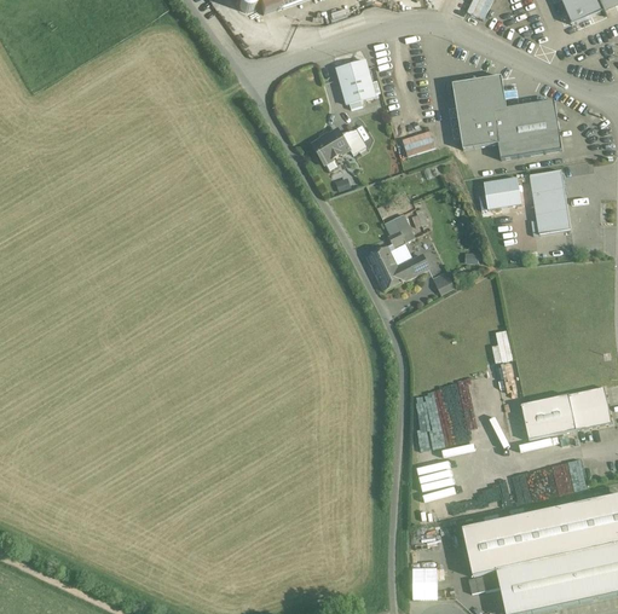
[(561,0),(571,23),(604,9),(604,7),(600,0),(561,0)]
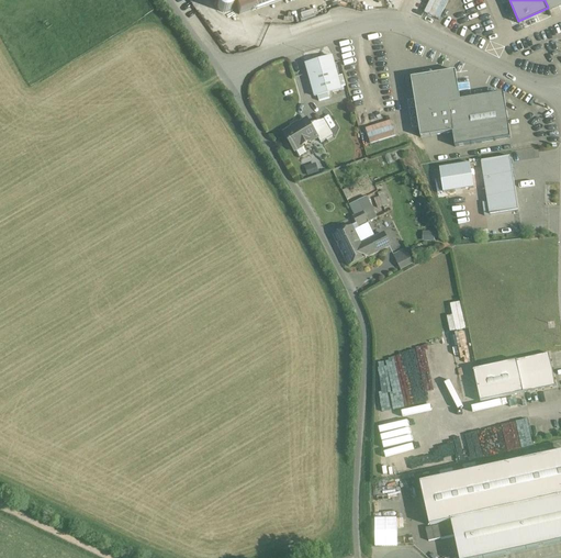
[(331,53),(304,60),(314,93),(340,86),(331,53)]
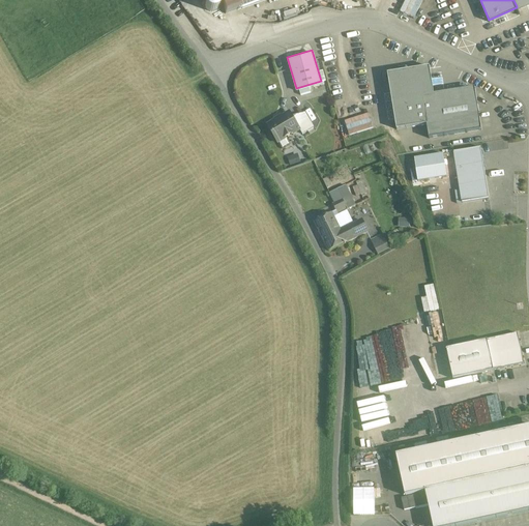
[(387,70),(390,94),(391,97),(433,91),(429,63),(387,70)]
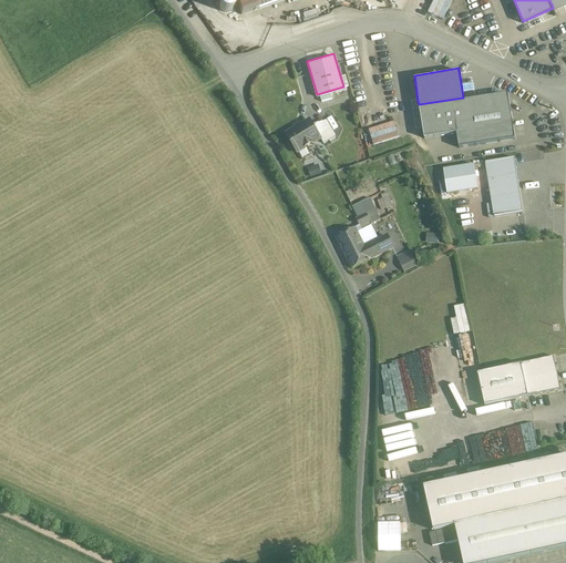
[(507,91),(466,96),(466,98),(451,100),(458,144),(514,135),(507,91)]
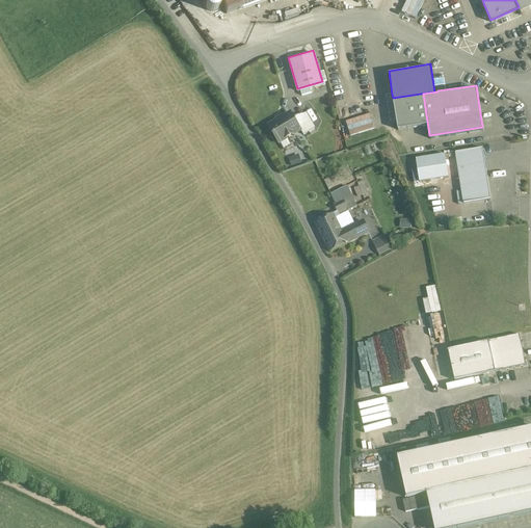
[(427,122),(426,113),(423,94),(393,98),(397,127),(427,122)]
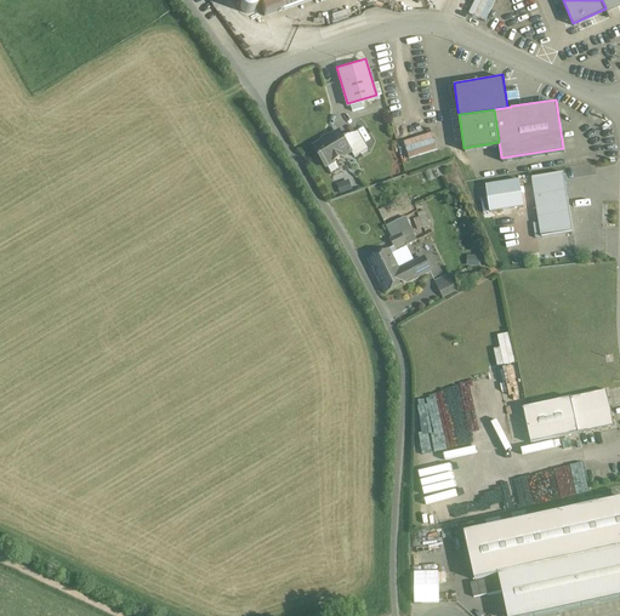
[(339,129),(329,133),(328,132),(320,136),(322,138),(313,143),(324,163),(350,147),(339,129)]
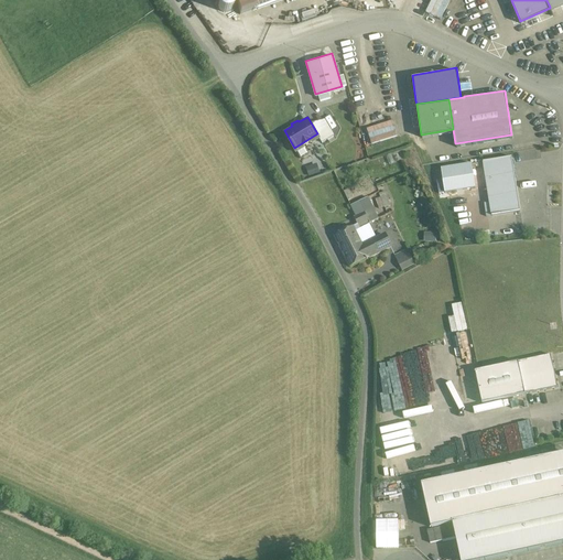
[(519,207),(518,201),(510,154),(483,159),(490,212),(519,207)]
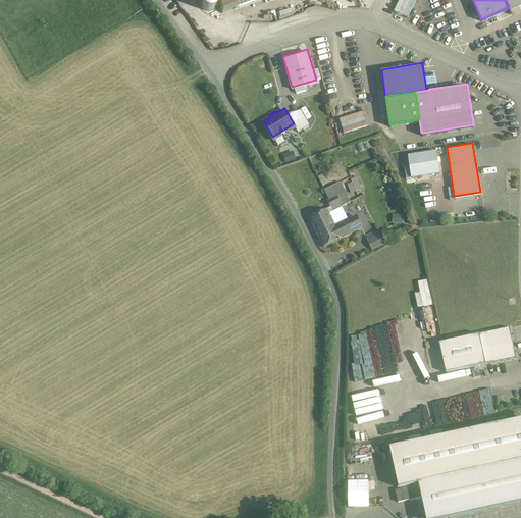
[(287,160),(296,155),(292,147),(282,152),(287,160)]
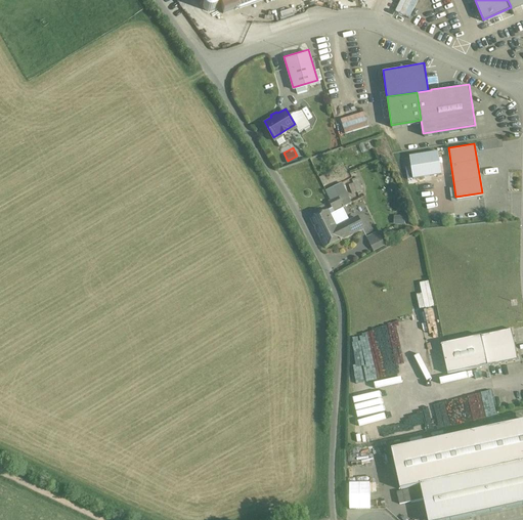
[(324,172),(318,174),(322,181),(328,178),(324,172)]
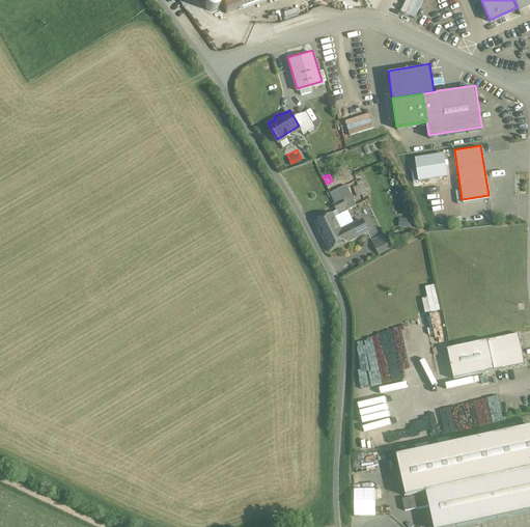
[(362,177),(357,179),(358,183),(361,191),(367,189),(362,177)]
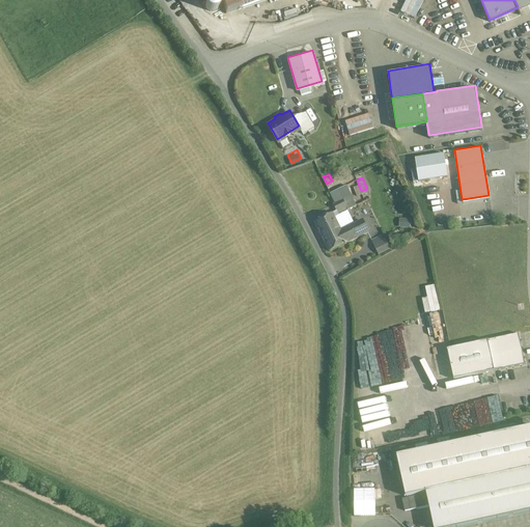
[(346,182),(329,190),(335,201),(342,197),(344,196),(342,193),(349,191),(350,194),(352,193),(346,182)]
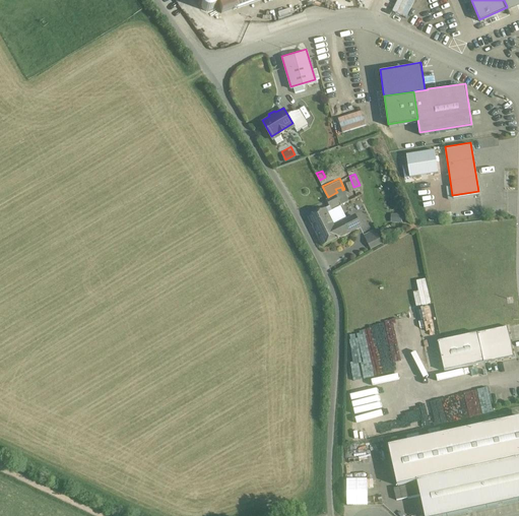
[(350,179),(344,181),(348,189),(353,187),(350,179)]
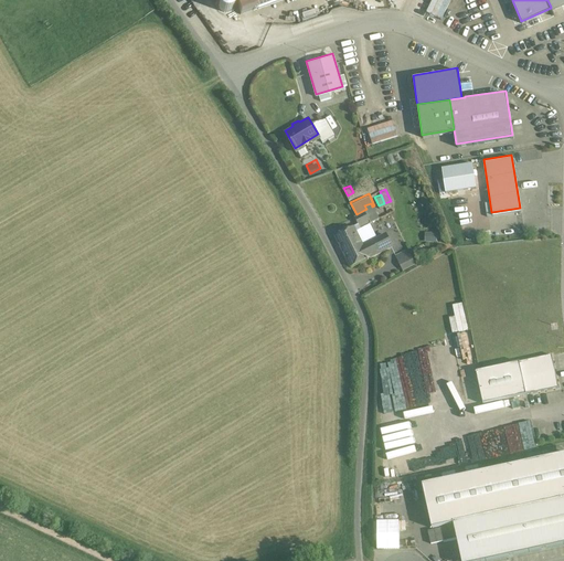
[(371,203),(364,205),(366,209),(364,210),(369,218),(364,220),(365,222),(368,221),(378,217),(372,207),(371,203)]
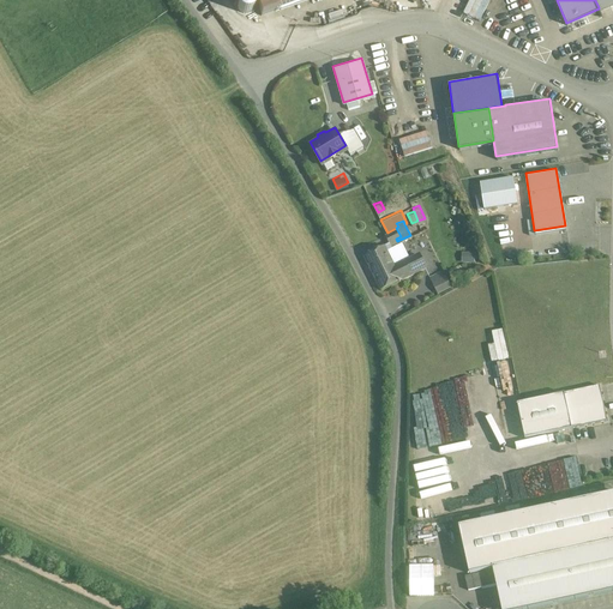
[(388,233),(385,234),(389,241),(396,239),(401,236),(396,228),(388,233)]
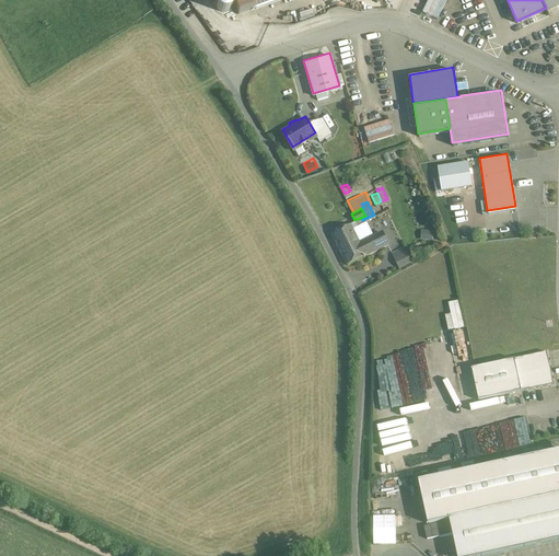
[(363,221),(357,224),(354,220),(350,222),(359,241),(372,234),(364,219),(362,220),(363,221)]
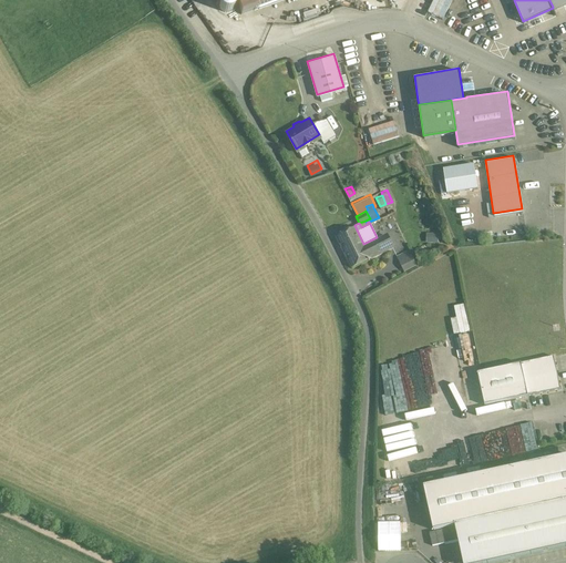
[(363,244),(354,225),(335,235),(350,266),(391,245),(384,233),(377,237),(363,244)]
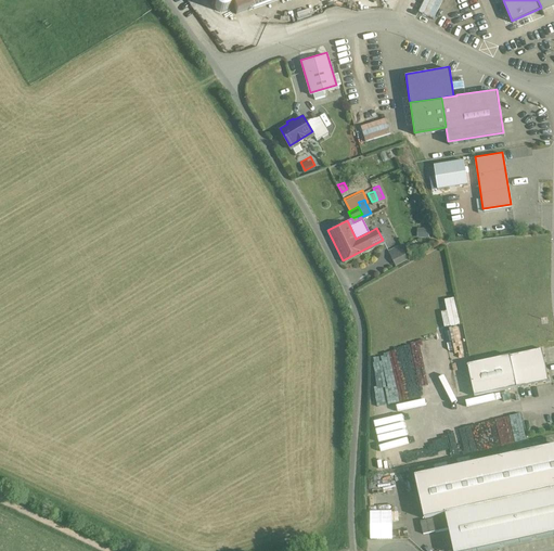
[(400,243),(387,248),(394,263),(407,257),(400,243)]
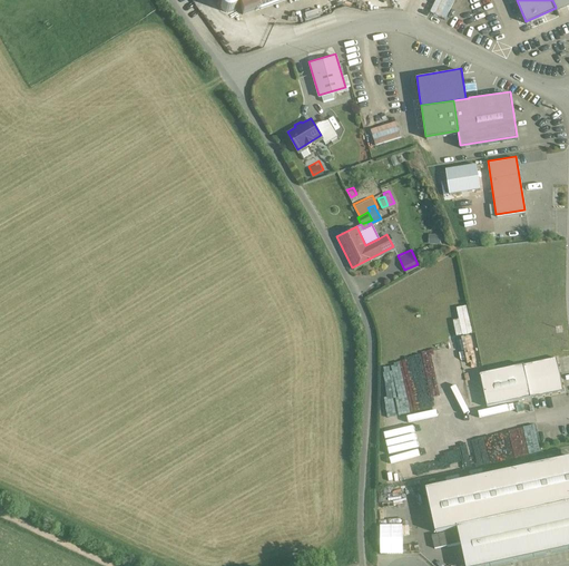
[(530,394),(562,388),(556,354),(522,362),(530,394)]
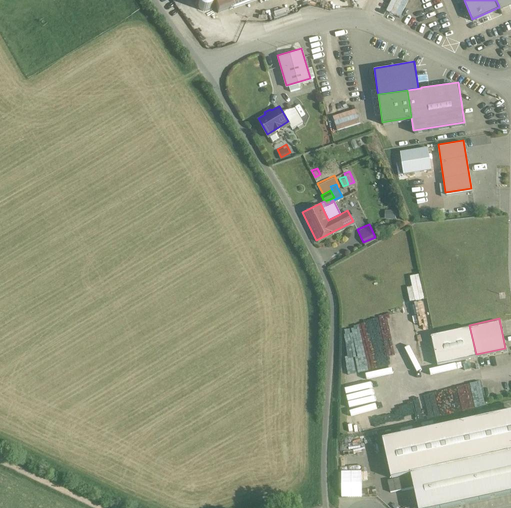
[(476,354),(469,325),(430,333),(437,363),(476,354)]
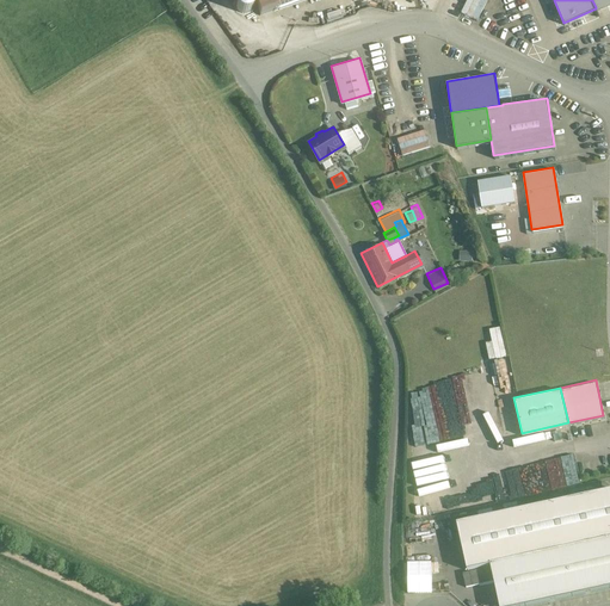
[(571,453),(542,461),(548,484),(577,477),(571,453)]
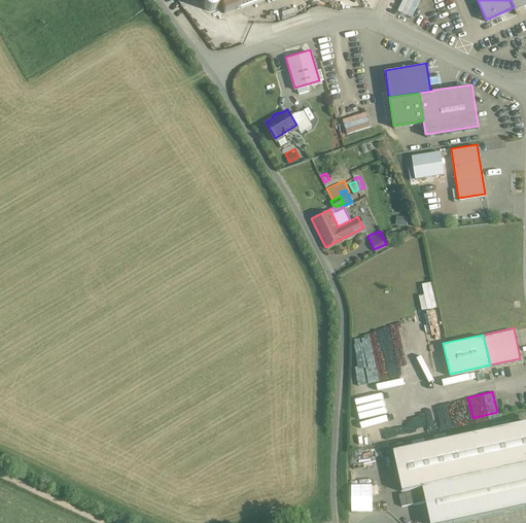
[(422,484),(525,461),(525,419),(393,449),(402,490),(422,485),(422,484)]
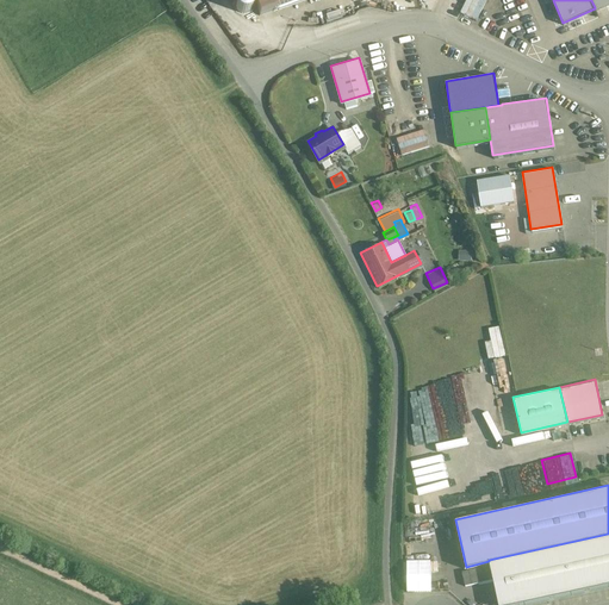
[(608,534),(489,560),(489,561),(498,604),(508,604),(608,582),(608,534)]
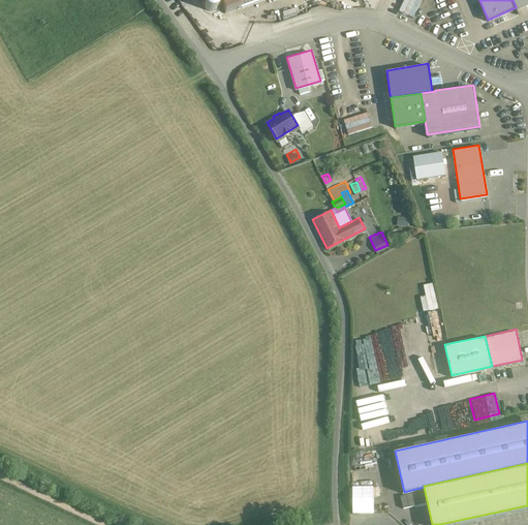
[(350,511),(373,511),(374,484),(350,484),(350,511)]
